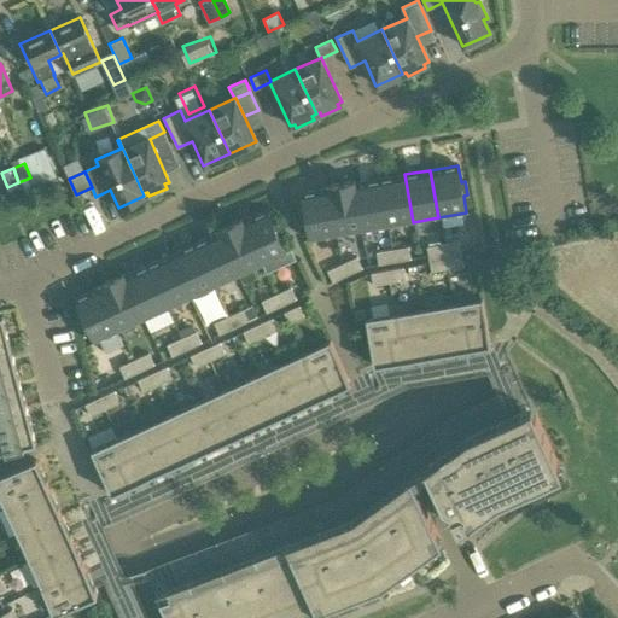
[(413,222),(404,174),(379,179),(388,226),(413,222)]
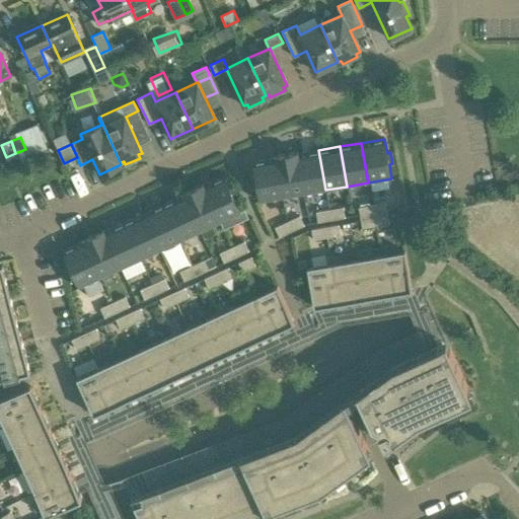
[(325,190),(318,150),(298,154),(298,152),(297,152),(304,194),(325,190)]
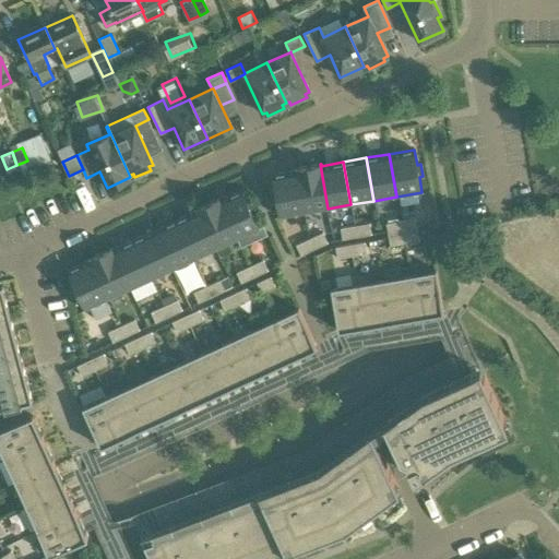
[(328,209),(320,164),(297,168),(305,213),(328,209)]
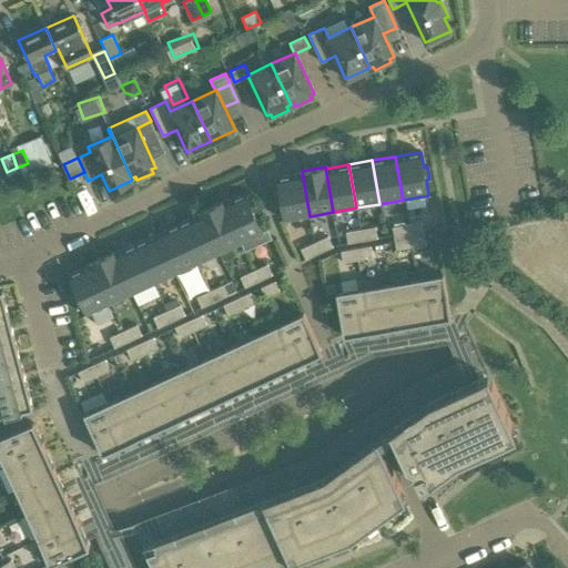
[(310,216),(302,171),(301,171),(301,173),(277,176),(280,193),(276,193),(279,205),(282,204),(285,221),(310,216)]
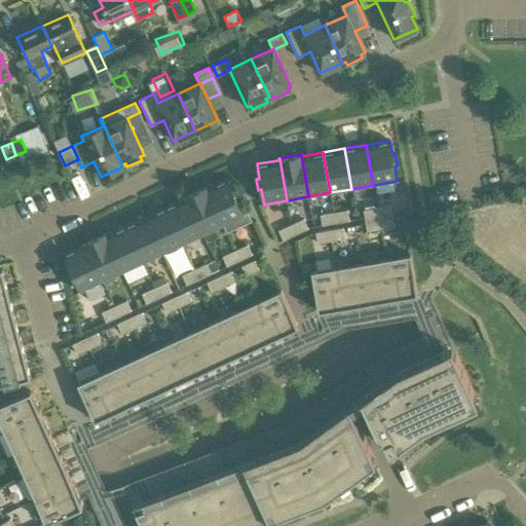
[(245,216),(238,202),(241,200),(236,190),(233,192),(227,179),(207,188),(207,186),(205,187),(223,225),(245,216)]
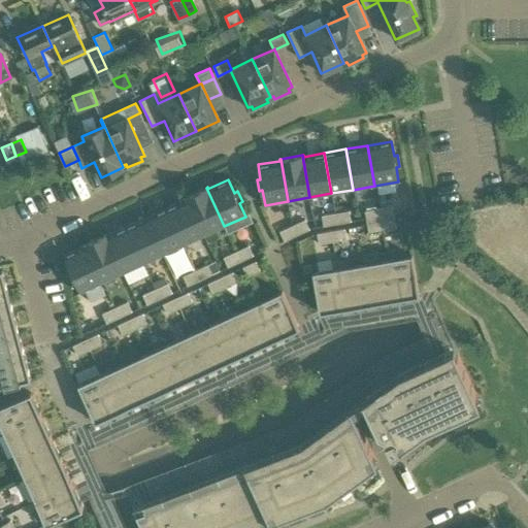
[(224,226),(206,188),(186,197),(203,235),(224,226)]
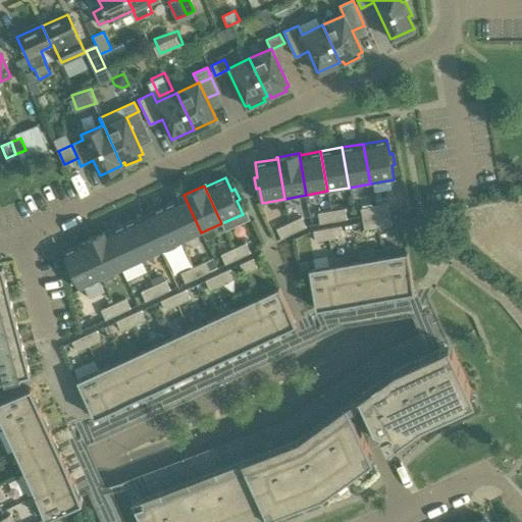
[(201,232),(184,195),(183,195),(184,197),(164,205),(181,242),(201,232)]
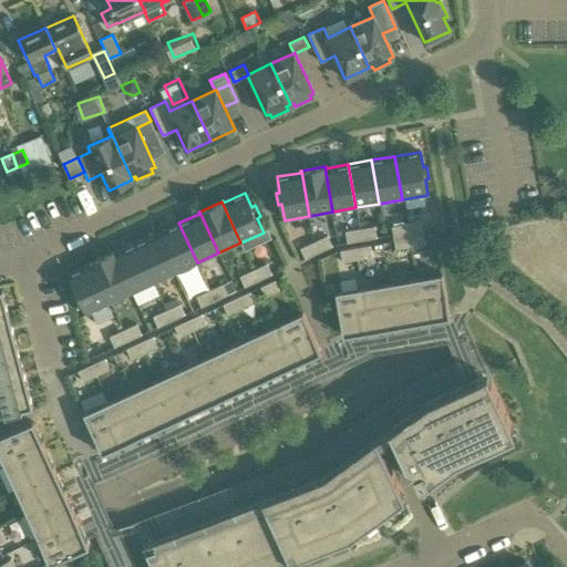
[(423,233),(421,222),(406,224),(408,235),(423,233)]
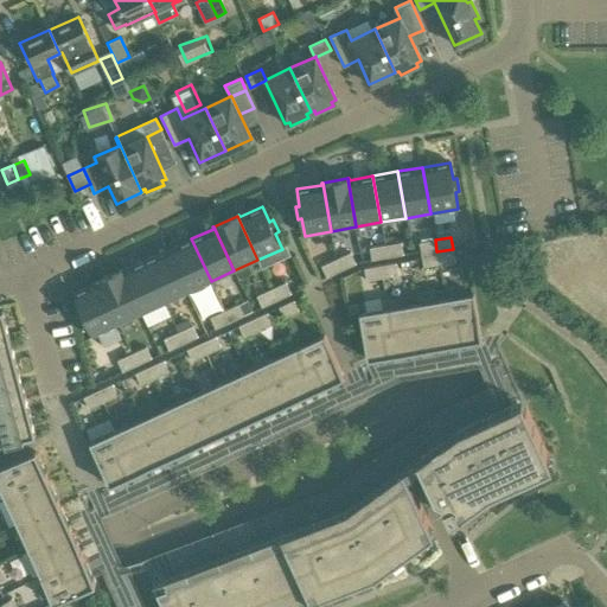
[(211,281),(191,238),(168,249),(187,292),(211,281)]
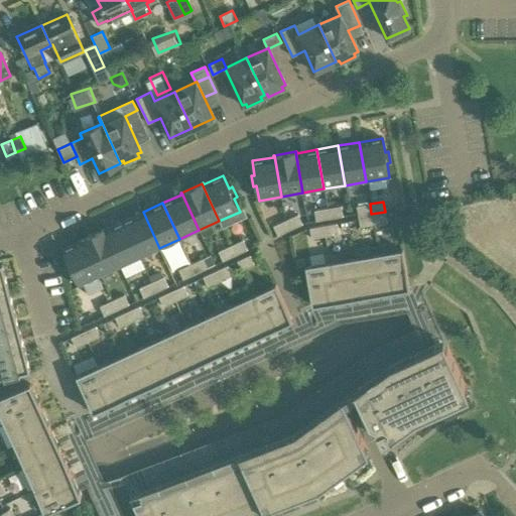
[(371,214),(370,204),(356,206),(358,217),(371,214)]
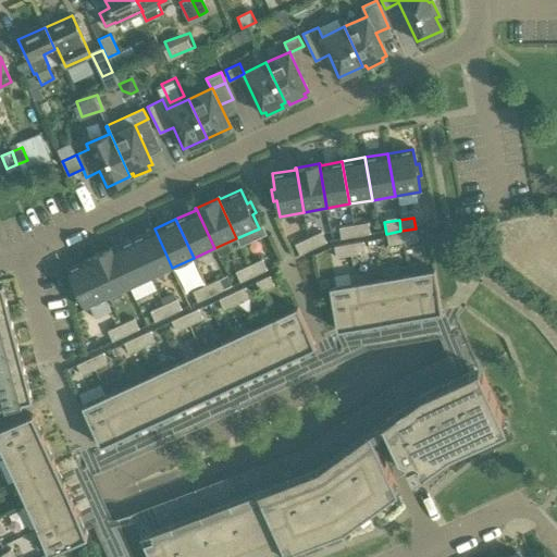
[(370,234),(368,222),(354,224),(356,236),(370,234)]
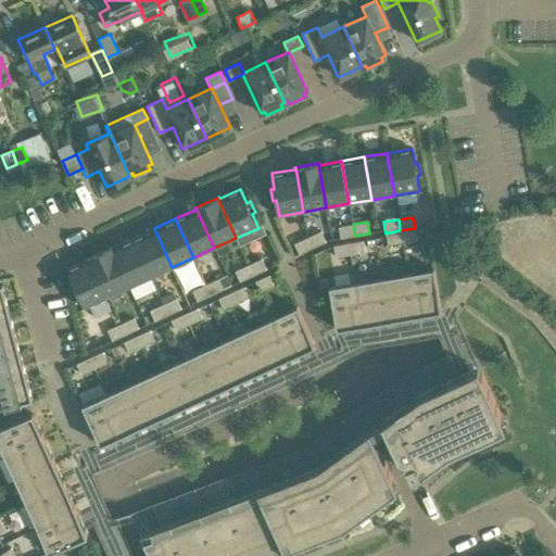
[(355,236),(353,224),(339,227),(340,238),(355,236)]
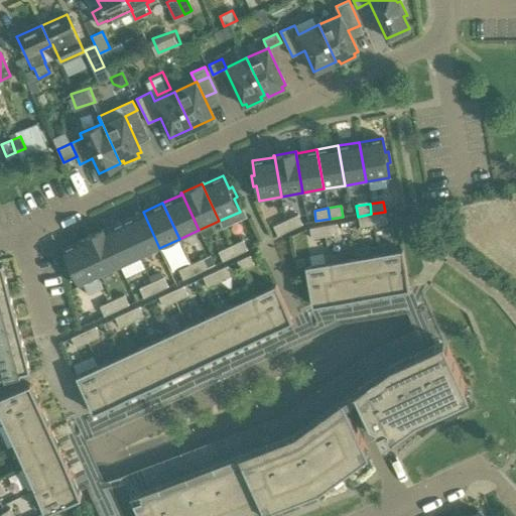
[(159,248),(143,212),(123,221),(140,258),(159,248)]
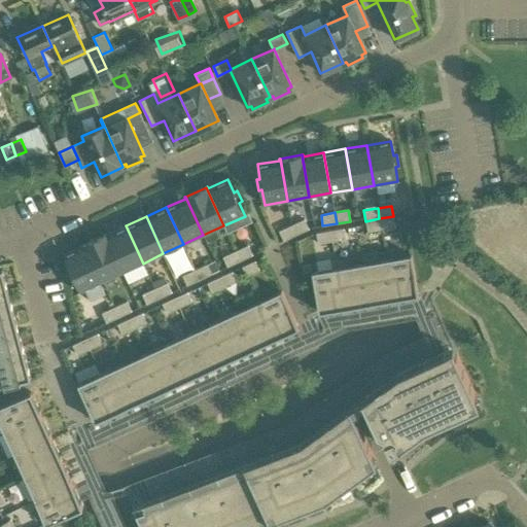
[(395,226),(393,216),(379,218),(381,230),(395,226)]
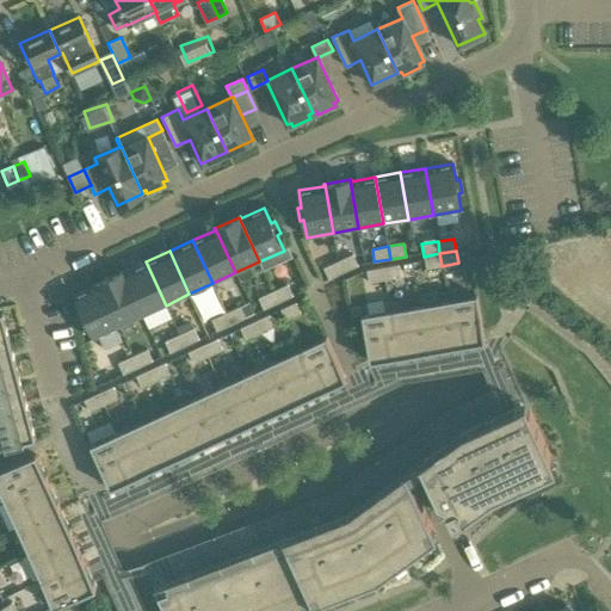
[(442,266),(439,253),(424,257),(426,269),(442,266)]
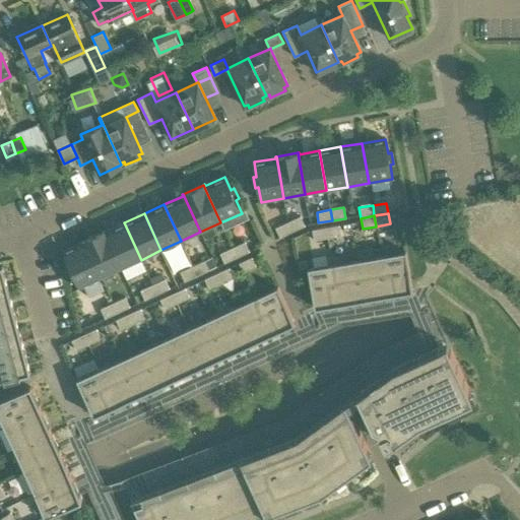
[(305,225),(300,216),(287,222),(291,232),(305,225)]
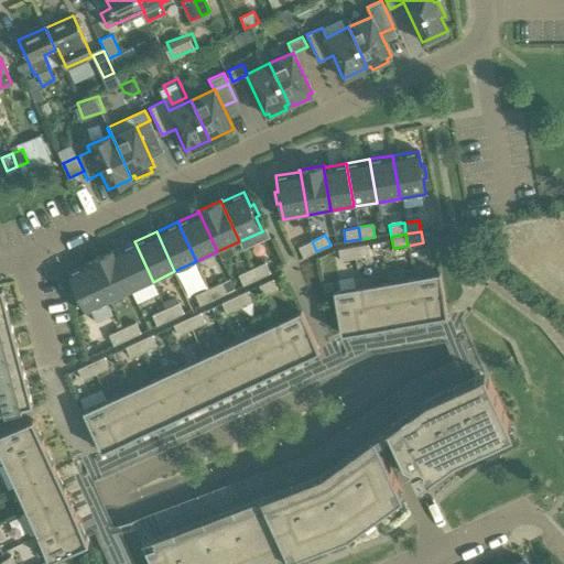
[(153,282),(134,241),(114,251),(112,250),(131,292),(153,282)]
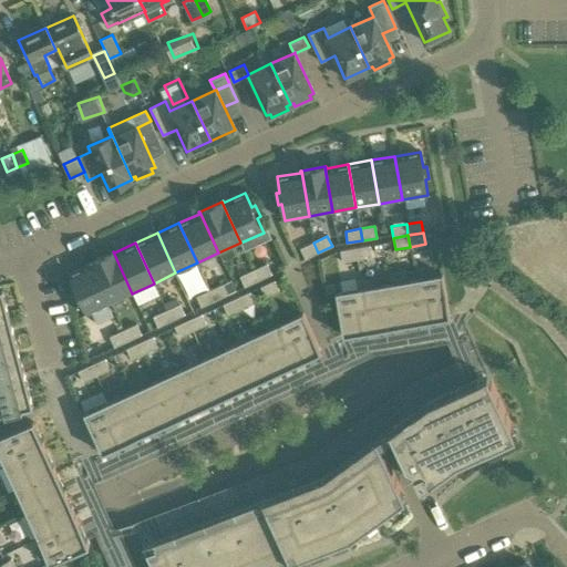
[(318,253),(313,243),(300,248),(305,259),(318,253)]
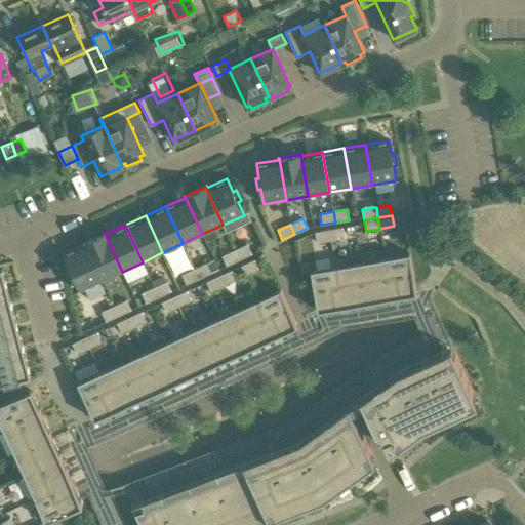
[(344,238),(341,228),(328,230),(330,240),(344,238)]
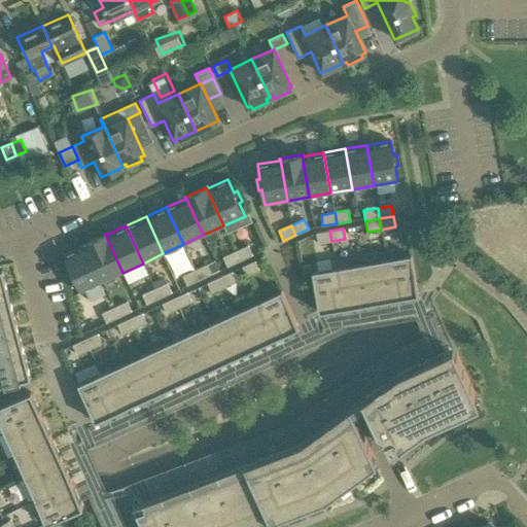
[(331,241),(329,231),(316,233),(318,244),(331,241)]
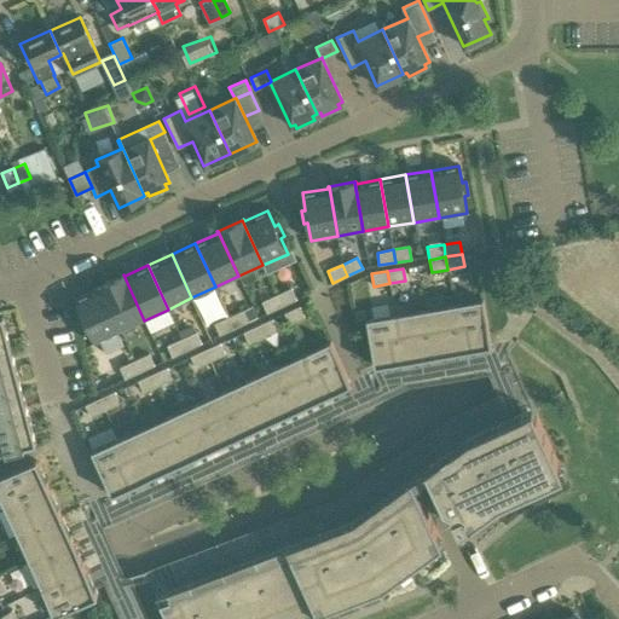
[(144,320),(123,275),(99,285),(120,331),(144,320)]
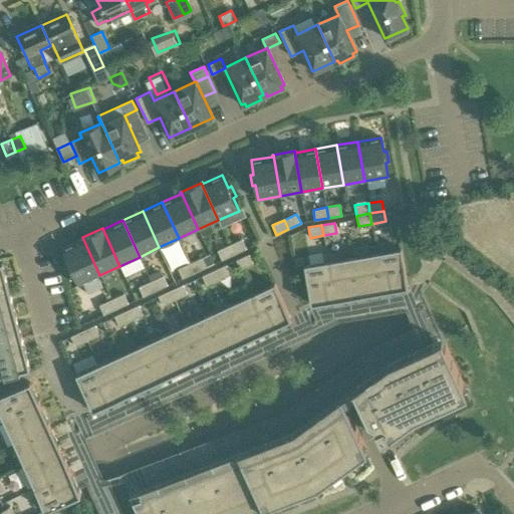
[(99,275),(82,237),(81,237),(82,239),(62,248),(69,261),(65,263),(70,272),(73,271),(79,284),(99,275)]
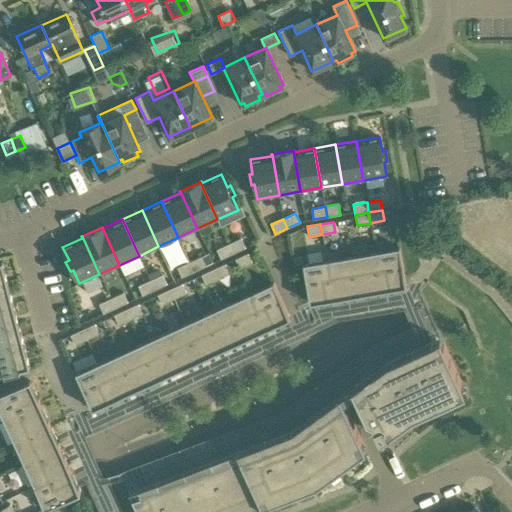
[(245,248),(241,238),(228,244),(233,253),(245,248)]
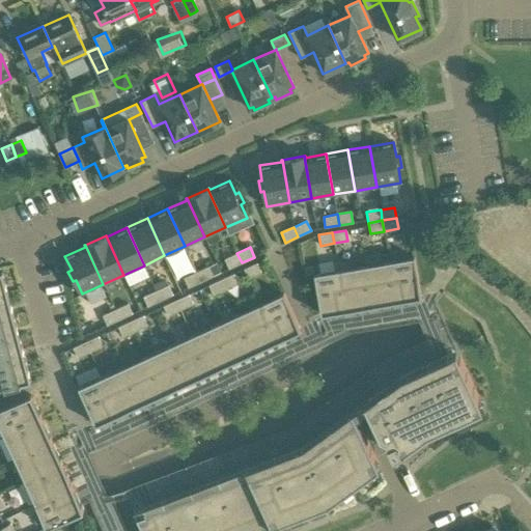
[(242,262),(236,253),(224,258),(229,269),(242,262)]
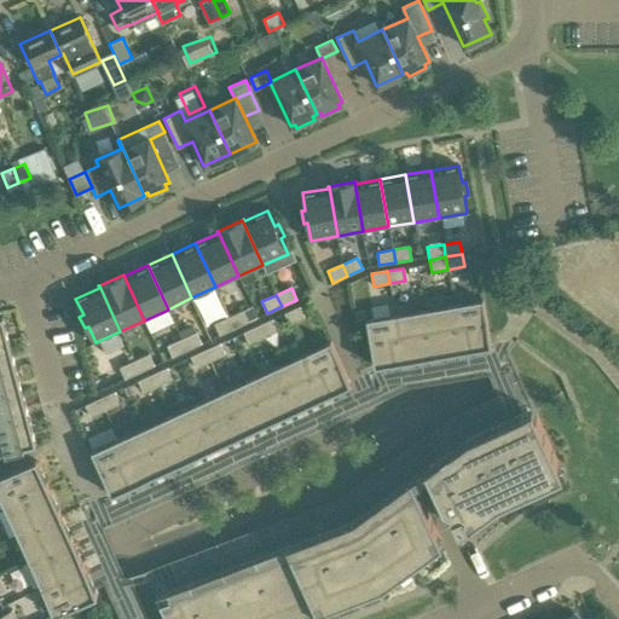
[(491,346),(482,299),(453,304),(462,351),(491,346)]
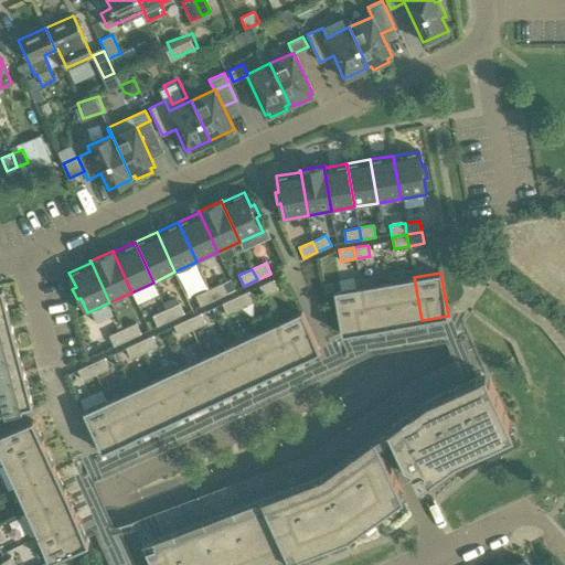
[(422,320),(414,277),(387,283),(395,326),(422,320)]
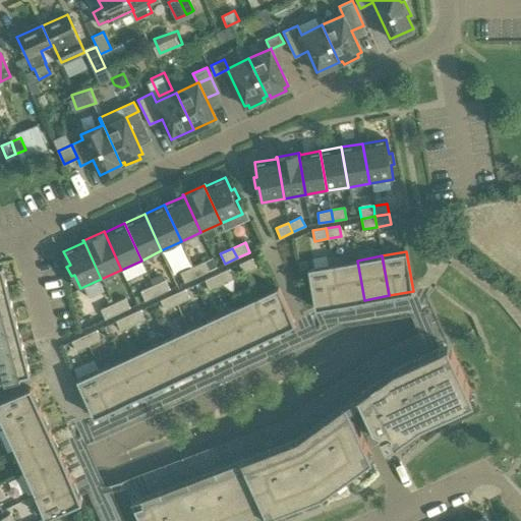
[(256,268),(251,257),(239,264),(243,274),(256,268)]
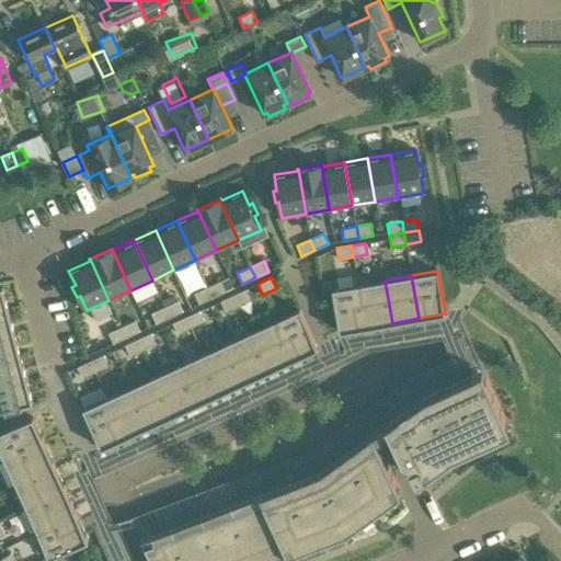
[(226,292),(220,281),(207,287),(213,297),(226,292)]
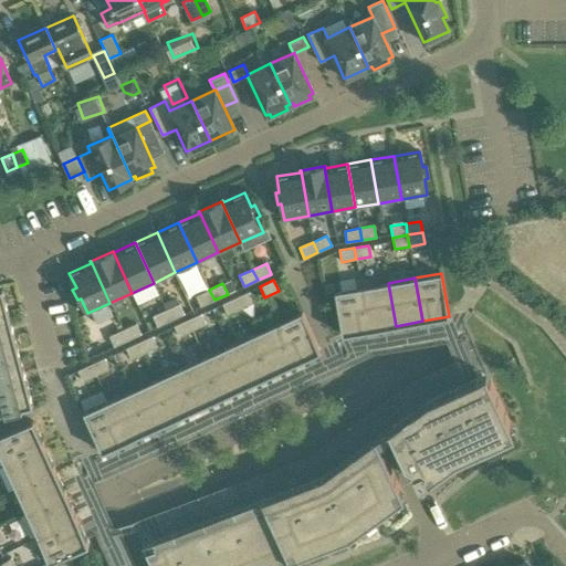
[(396,326),(388,283),(360,287),(368,331),(396,326)]
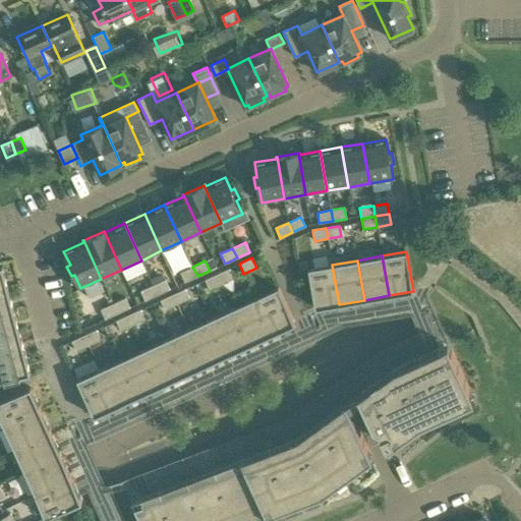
[(339,304),(332,265),(308,269),(315,308),(339,304)]
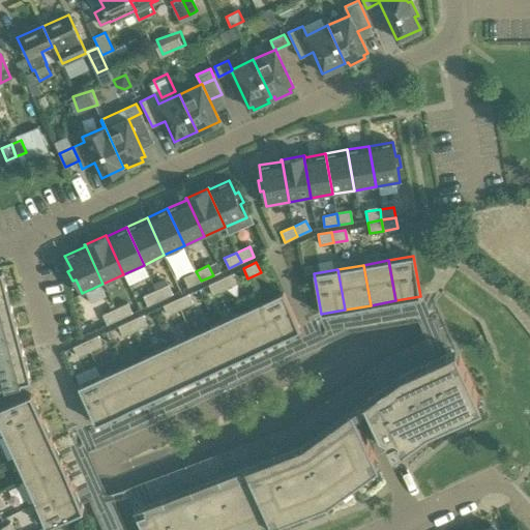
[(201,281),(196,271),(183,277),(187,287),(201,281)]
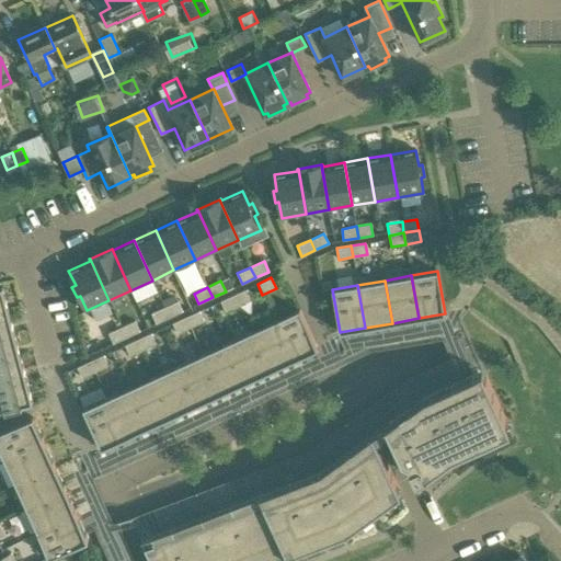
[(252,299),(247,288),(233,295),(239,306),(252,299)]
